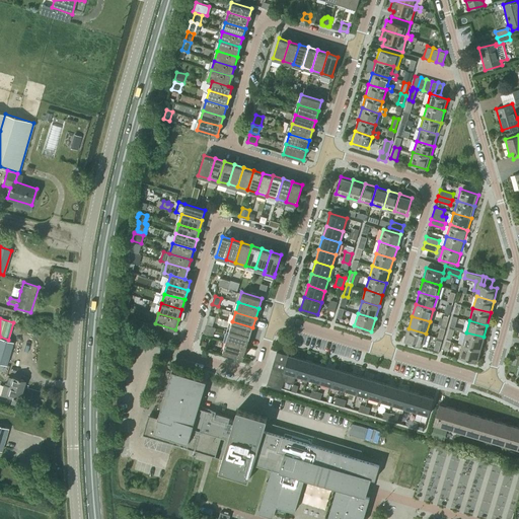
[(229,331),(249,338),(252,327),(232,321),(229,331)]
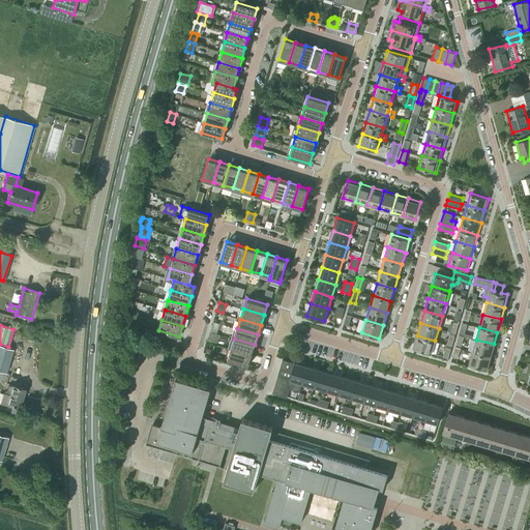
[(435,341),(417,335),(413,348),(431,353),(435,341)]
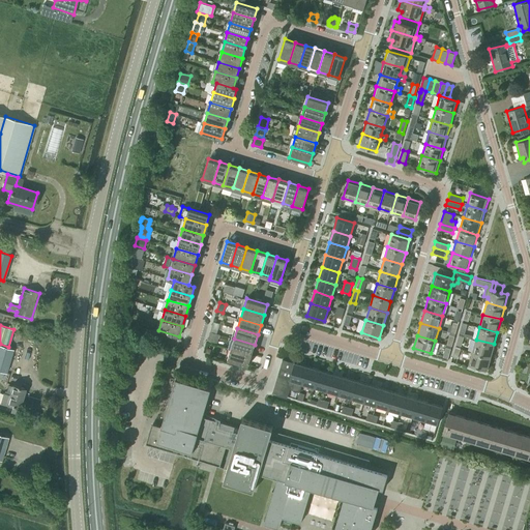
[(231,349),(252,355),(255,345),(234,339),(231,349)]
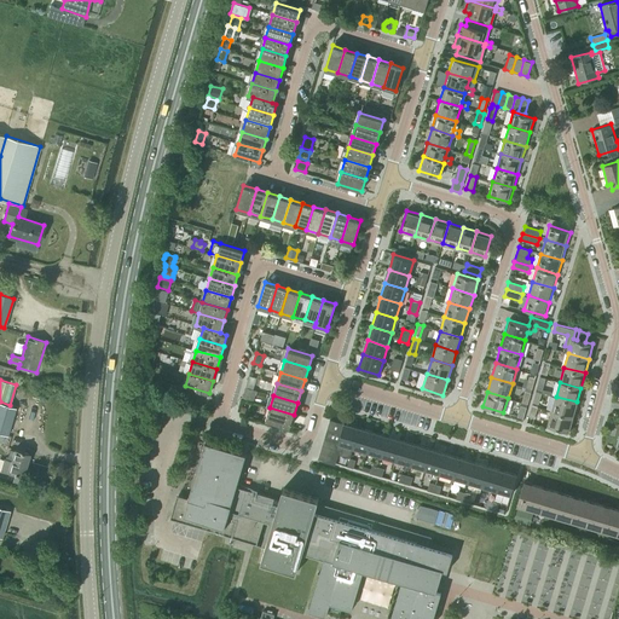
[(553,411),(573,416),(577,401),(556,397),(553,411)]
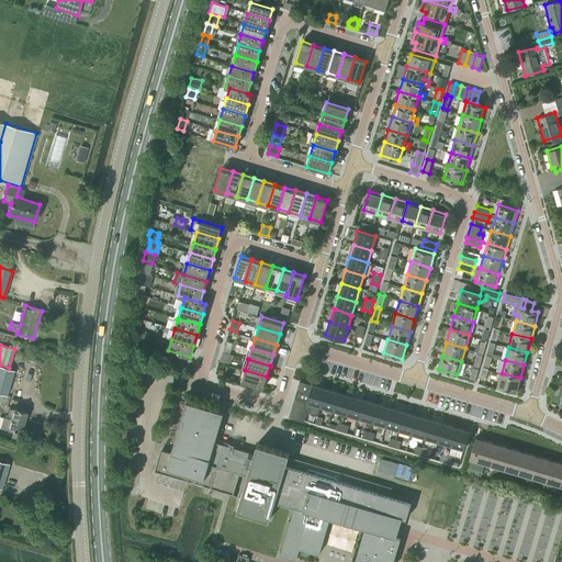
[(9,368),(0,364),(0,393),(7,395),(14,370),(9,368)]
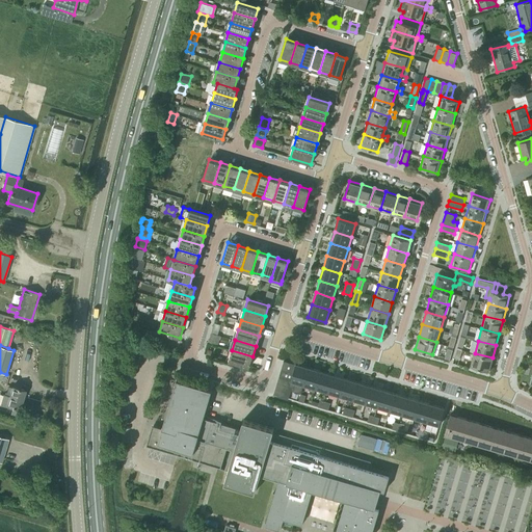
[(253,356),(232,350),(229,360),(249,366),(253,356)]
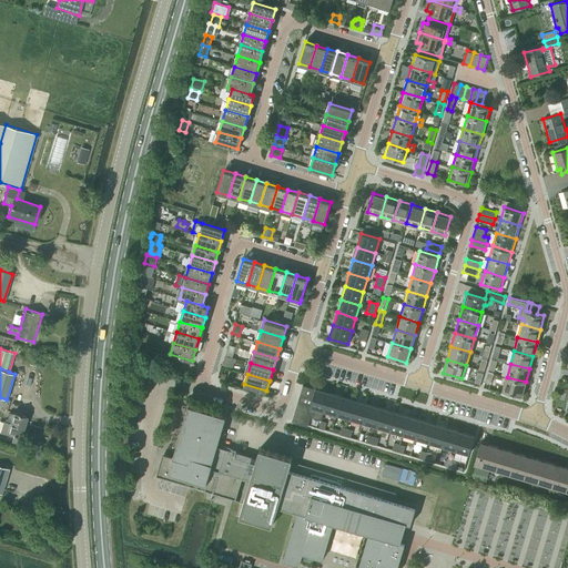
[(526,382),(507,377),(503,391),(521,396),(526,382)]
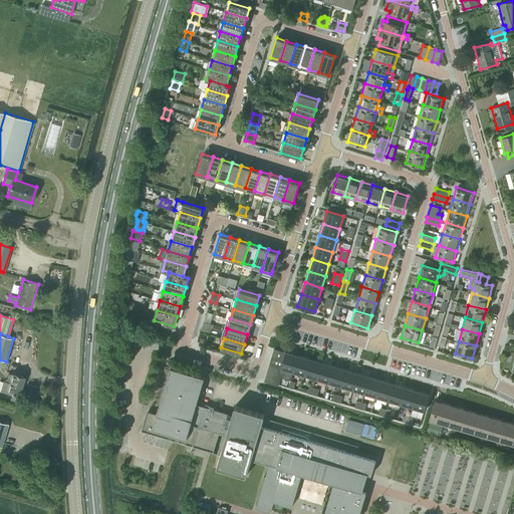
[(283,359),(285,352),(274,348),(271,356),(283,359)]
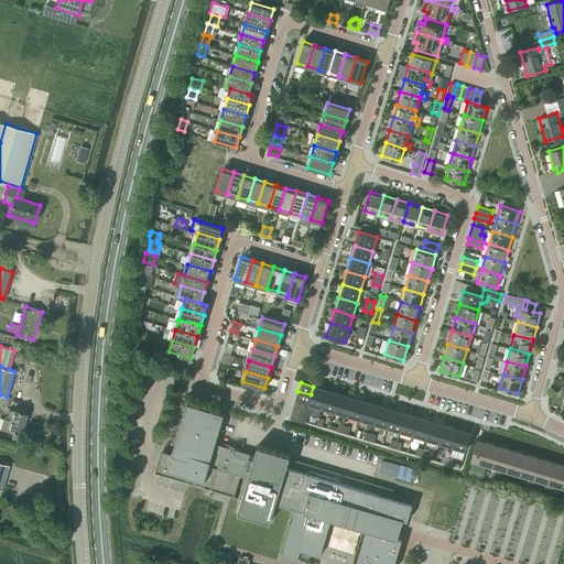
[(311,394),(307,403),(311,404),(310,411),(308,414),(318,418),(327,389),(314,384),(313,387),(311,394)]
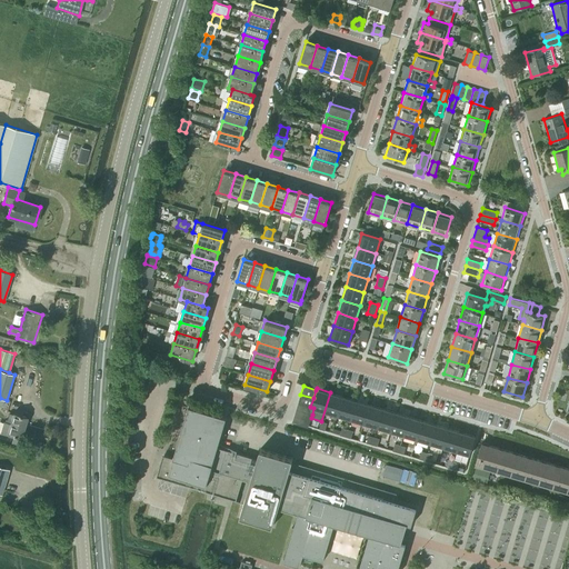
[(338,415),(343,397),(330,392),(321,421),(322,421),(325,411),(338,415)]
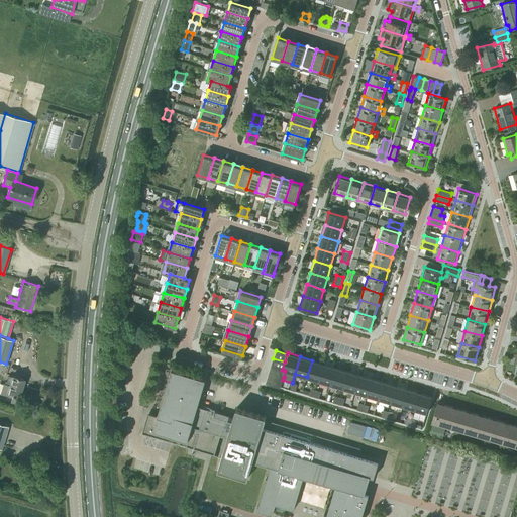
[(271,366),(282,370),(285,362),(273,358),(271,366)]
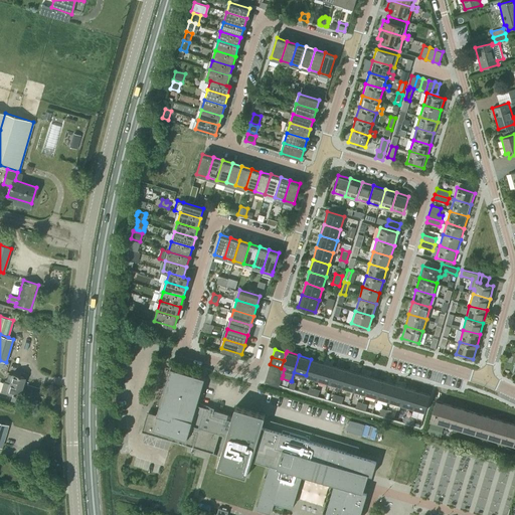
[(318,379),(323,362),(311,359),(306,375),(318,379)]
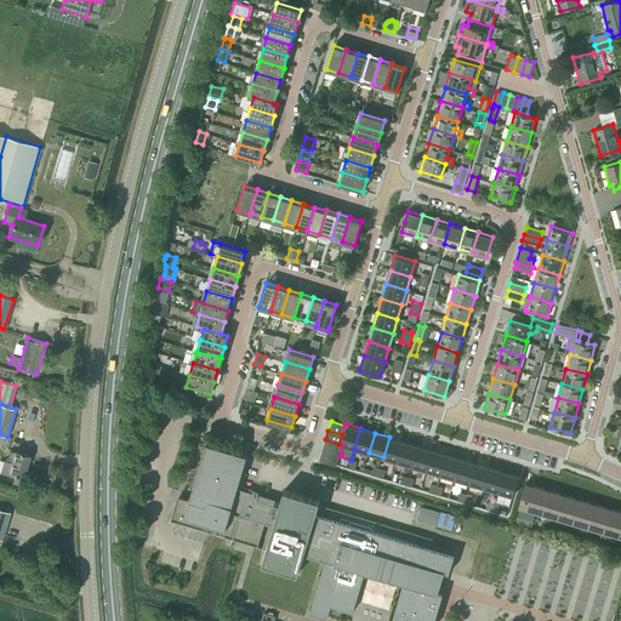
[(397,462),(403,442),(389,437),(383,457),(397,462)]
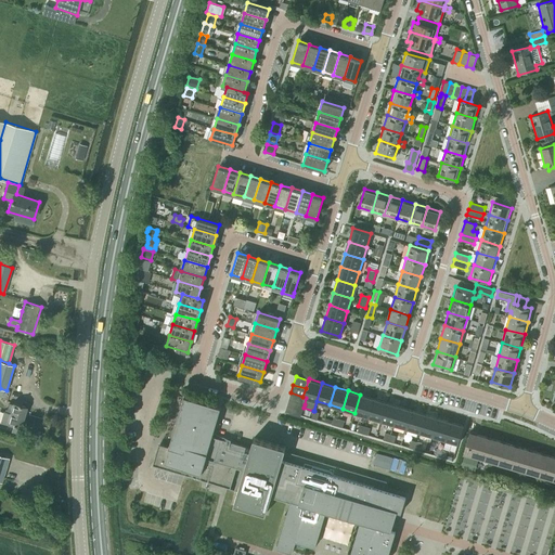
[(302,397),(291,392),(288,399),(305,404),(306,398),(302,397)]
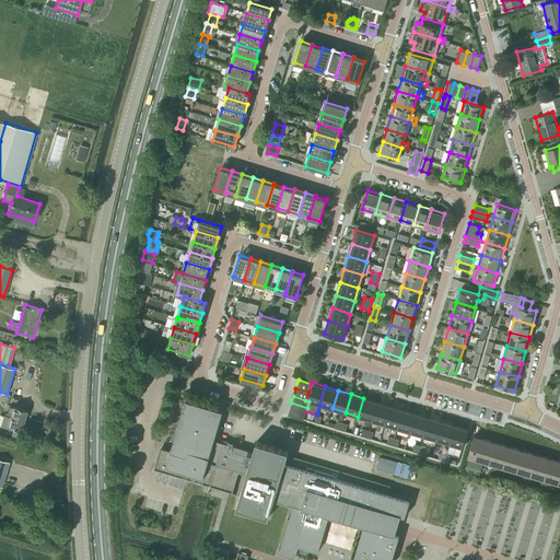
[(371,420),(376,401),(363,398),(358,417),(371,420)]
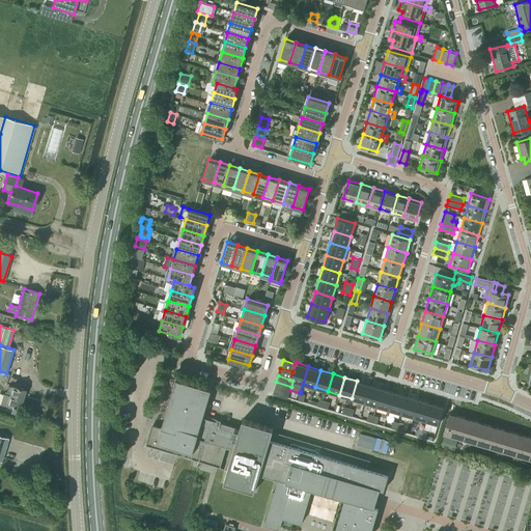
[(152,424),(146,445),(221,467),(225,453),(227,446),(205,440),(212,420),(203,417),(212,389),(176,379),(162,427),(152,424)]
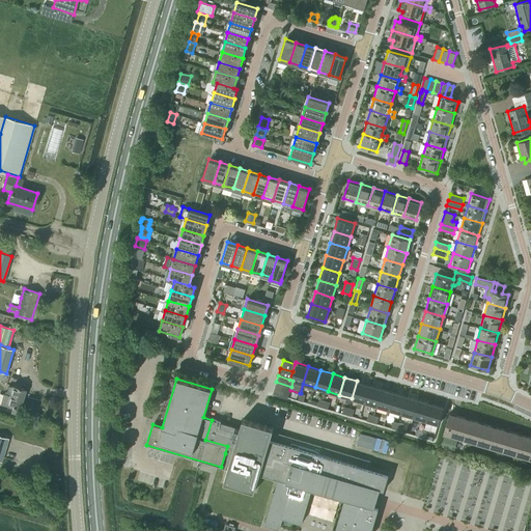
[(364,402),(369,385),(357,381),(352,398),(364,402)]
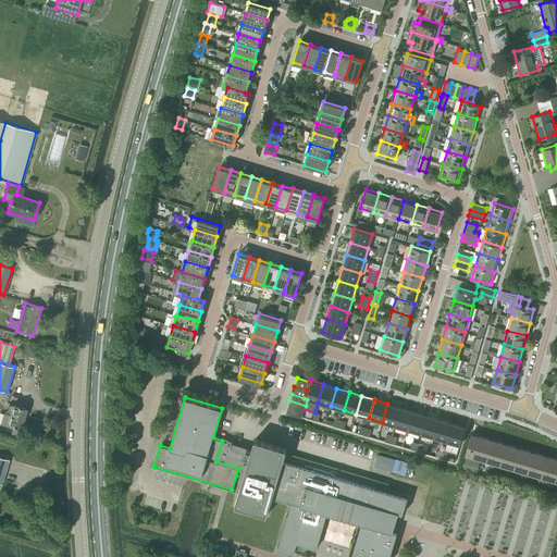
[(288,407),(304,411),(305,409),(306,406),(289,400),(288,407)]
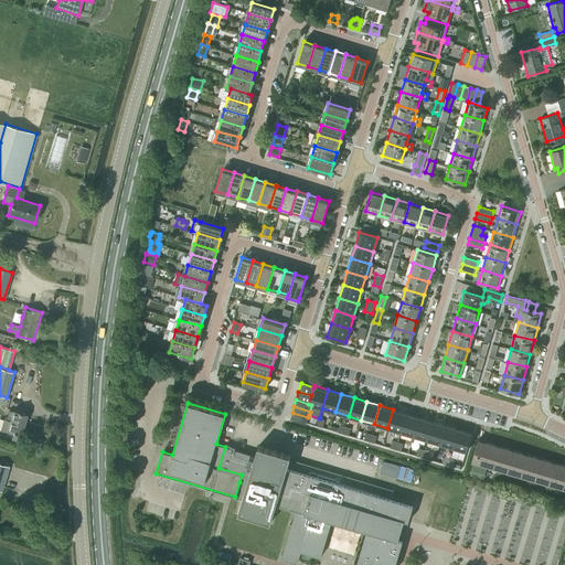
[(401,432),(406,414),(393,409),(387,428),(401,432)]
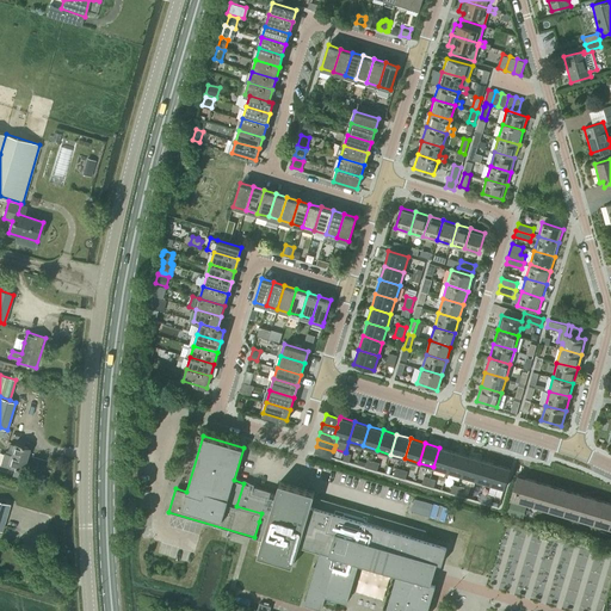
[(0,463),(8,466),(23,470),(29,448),(14,444),(14,445),(10,444),(6,454),(4,452),(0,463)]
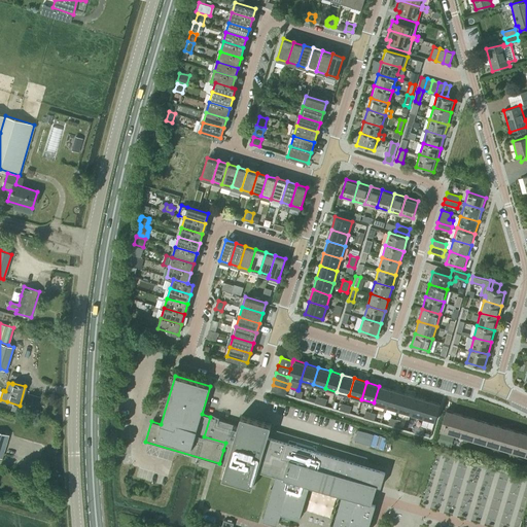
[(287,389),(273,385),(271,391),(285,395),(287,389)]
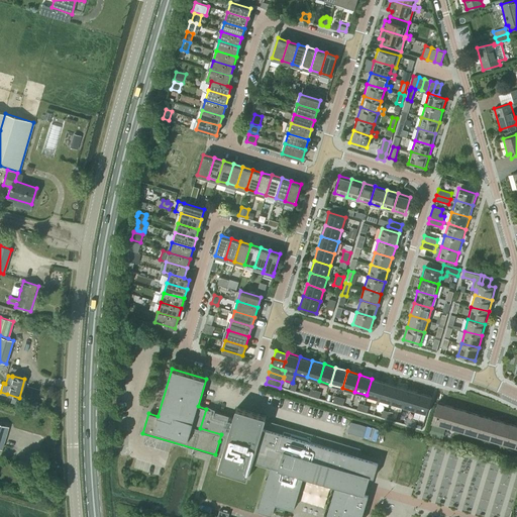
[(379,399),(384,382),(372,379),(367,395),(379,399)]
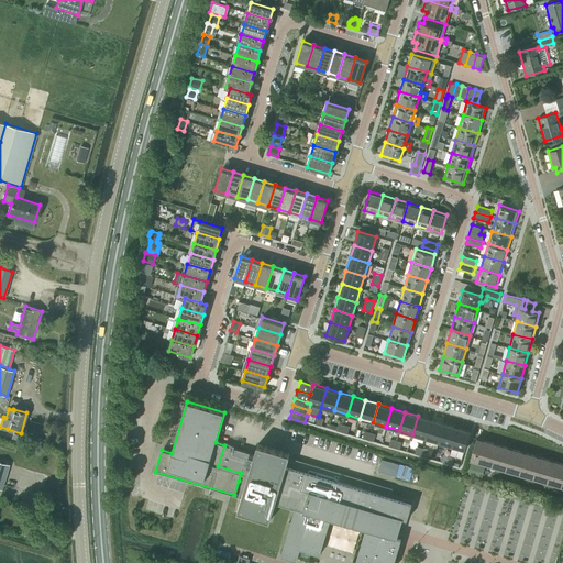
[(426,438),(431,420),(418,416),(412,434),(426,438)]
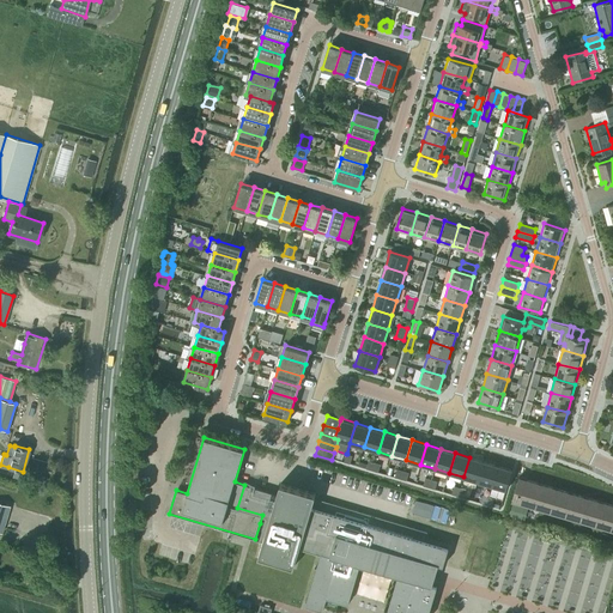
[(478,481),(484,461),(469,457),(463,477),(478,481)]
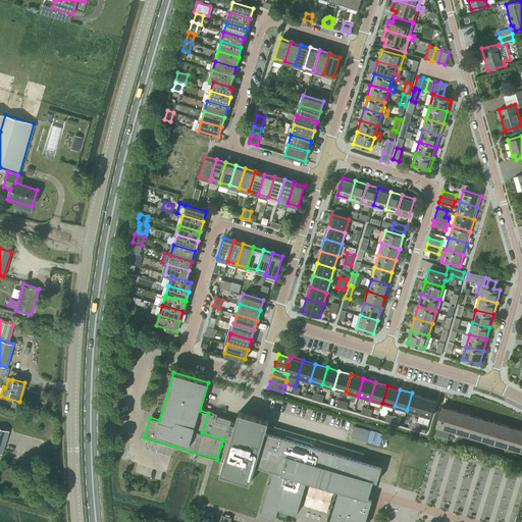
[(407,410),(419,414),(424,397),(412,393),(407,410)]
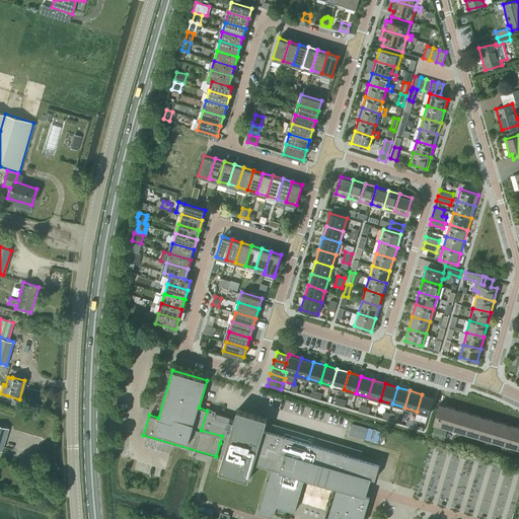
[(422,394),(417,412),(429,415),(434,398),(422,394)]
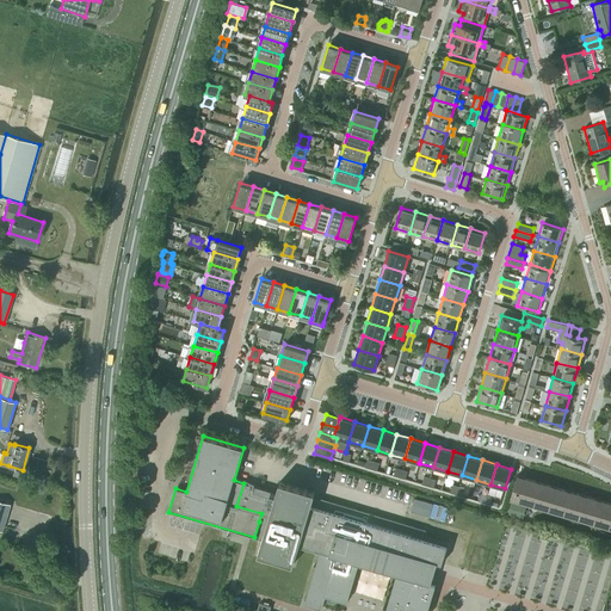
[(610,503),(525,477),(517,476),(511,499),(519,501),(520,498),(610,524),(610,503)]
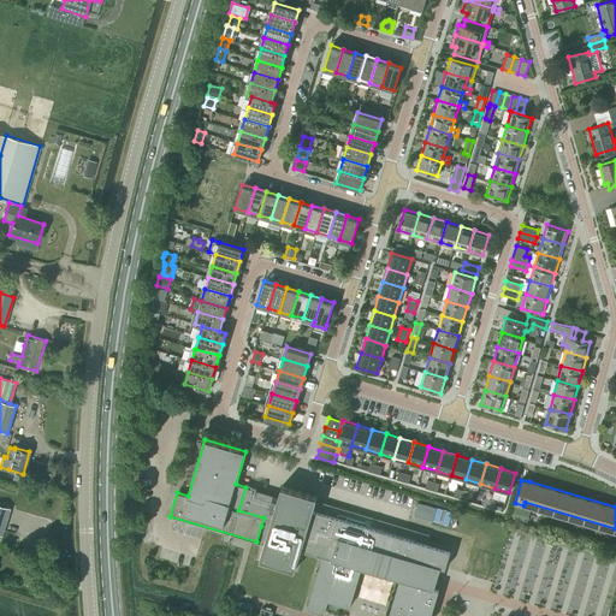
[(246,487),(238,510),(264,517),(261,526),(256,542),(265,544),(260,558),(296,569),(302,549),(319,554),(324,555),(311,598),(308,606),(325,612),(326,608),(329,599),(350,605),(362,567),(401,578),(390,612),(402,615),(431,615),(439,588),(434,587),(440,567),(445,568),(446,563),(451,550),(426,543),(430,533),(365,514),(360,513),(317,499),(318,496),(282,485),(278,496),(246,486),(246,487)]
